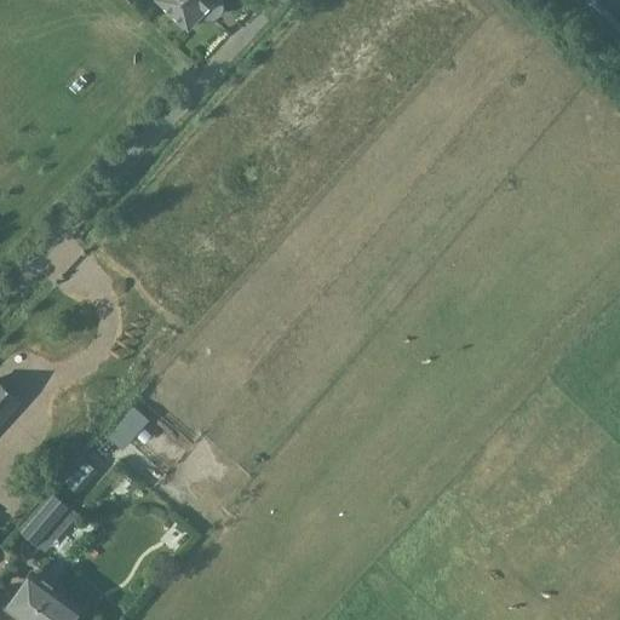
[(155,0),(188,30),(202,16),(206,19),(210,19),(213,18),(216,18),(219,15),(222,11),(223,6),(222,1),(220,0),(155,0)]
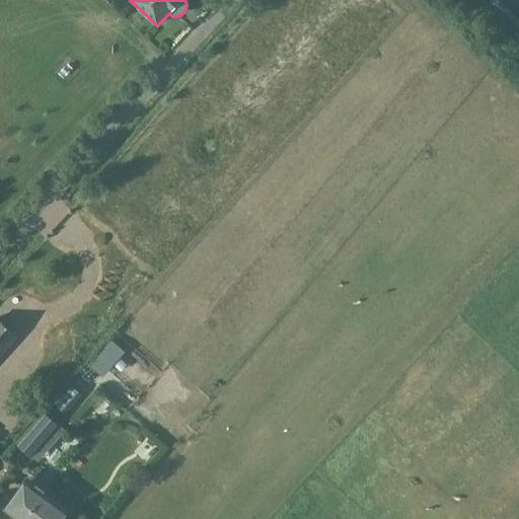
[(0,322),(0,354),(15,337),(0,322)]
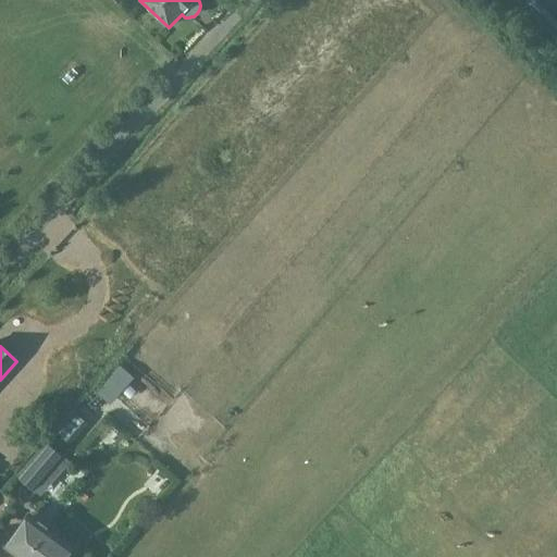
[(74,413),(58,433),(70,444),(87,424),(74,413)]
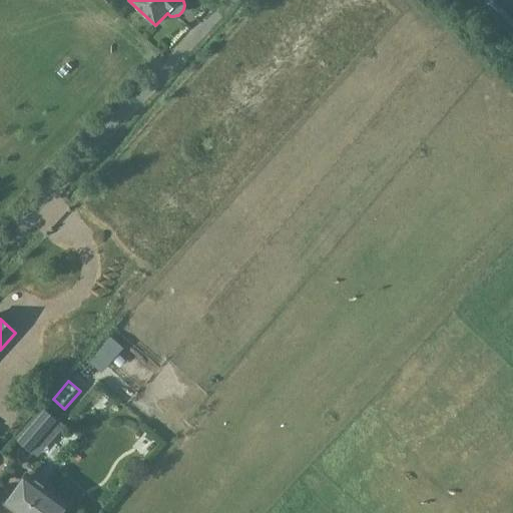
[(44,407),(15,438),(30,452),(58,422),(44,407)]
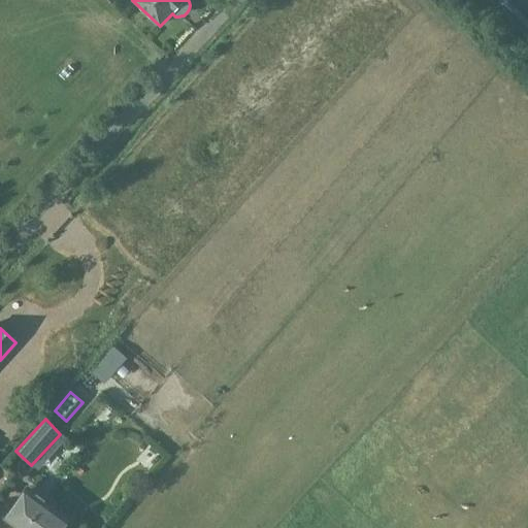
[(62,527),(70,518),(55,506),(46,501),(44,503),(42,501),(45,498),(37,492),(34,496),(26,490),(4,520),(15,527),(62,527)]
